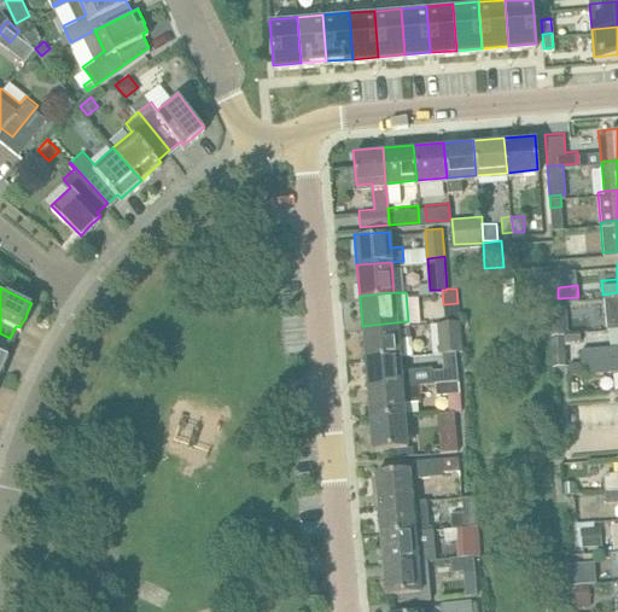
[(617,292),(602,295),(606,325),(617,324),(617,292)]
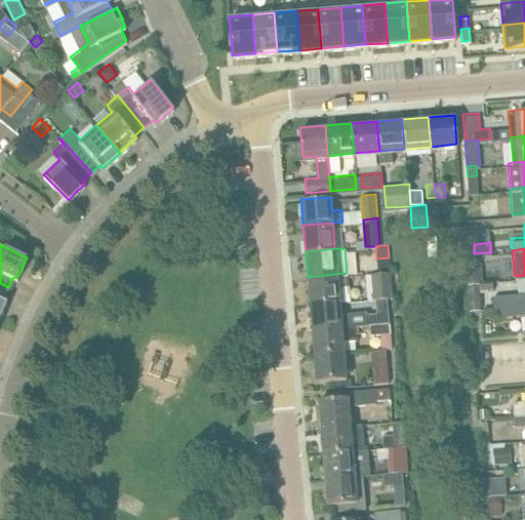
[(470,280),(481,279),(480,256),(469,257),(470,280)]
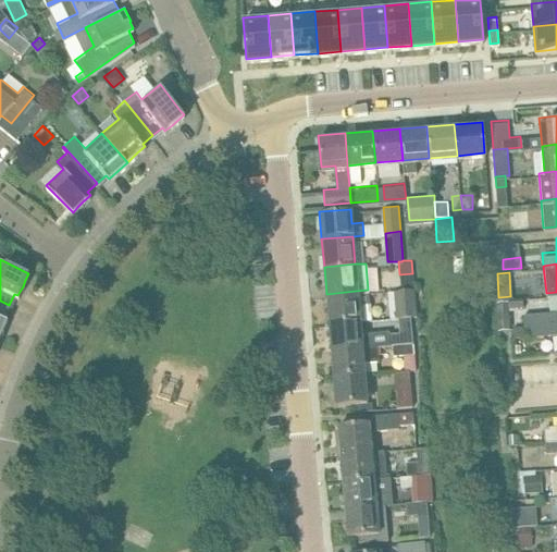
[(397,315),(410,314),(418,314),(416,287),(395,289),(397,315)]
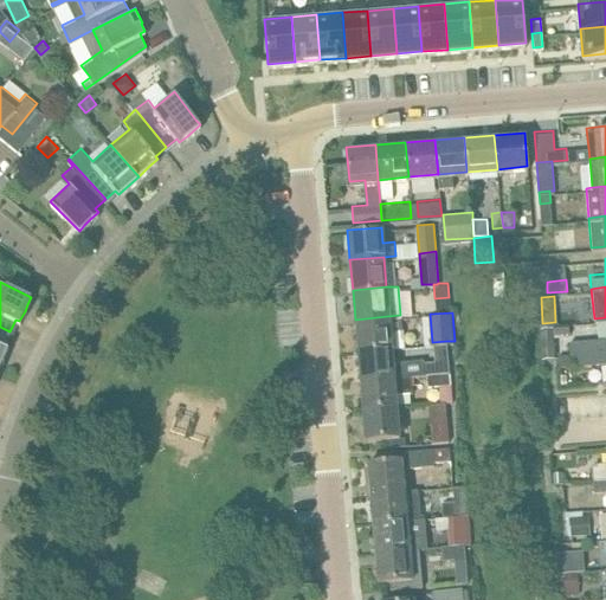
[(389,346),(387,316),(355,320),(358,349),(389,346)]
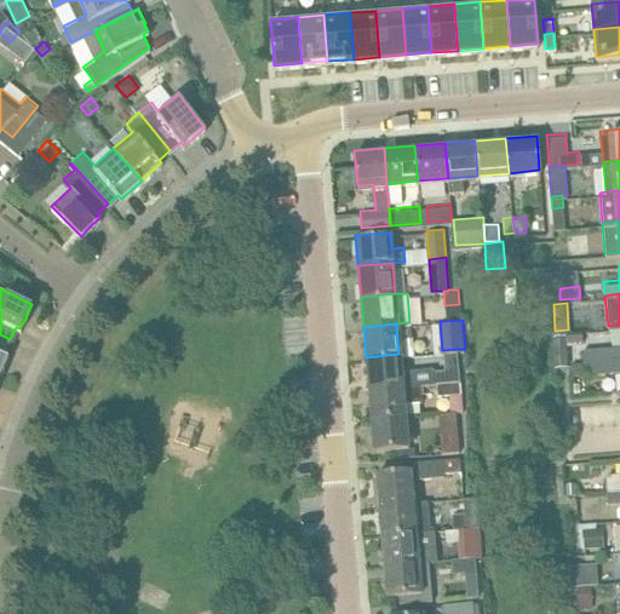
[(584,330),(568,330),(555,331),(557,365),(570,363),(568,338),(585,337),(584,330)]
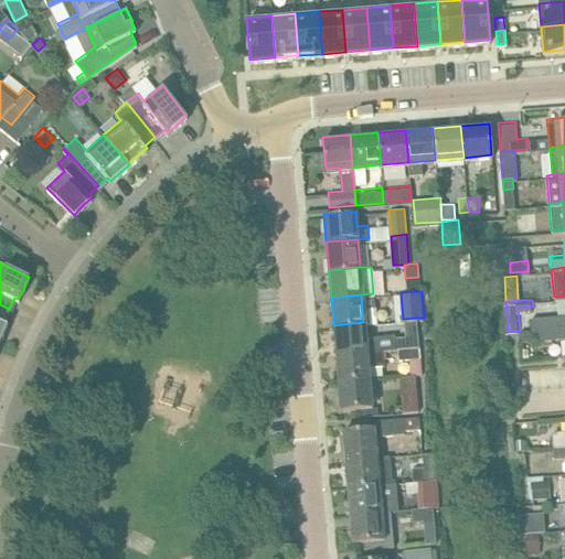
[(9,309),(0,304),(0,340),(3,331),(8,322),(4,321),(9,309)]
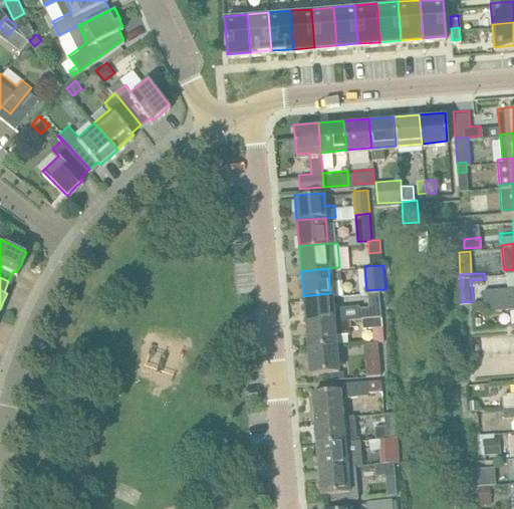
[(513,283),(482,286),(483,298),(513,295),(513,283)]
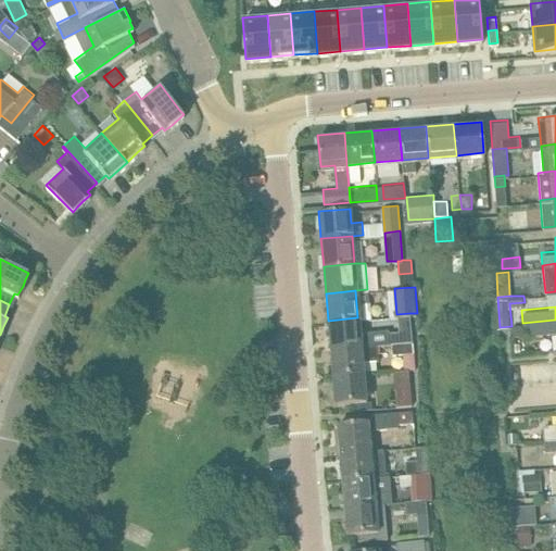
[(357,317),(328,321),(330,348),(379,342),(391,341),(390,328),(359,332),(357,317)]
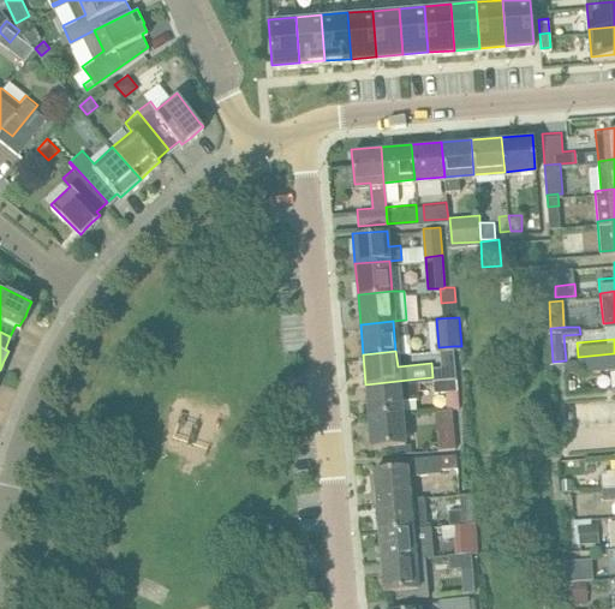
[(614,353),(578,357),(579,368),(614,364),(614,353)]
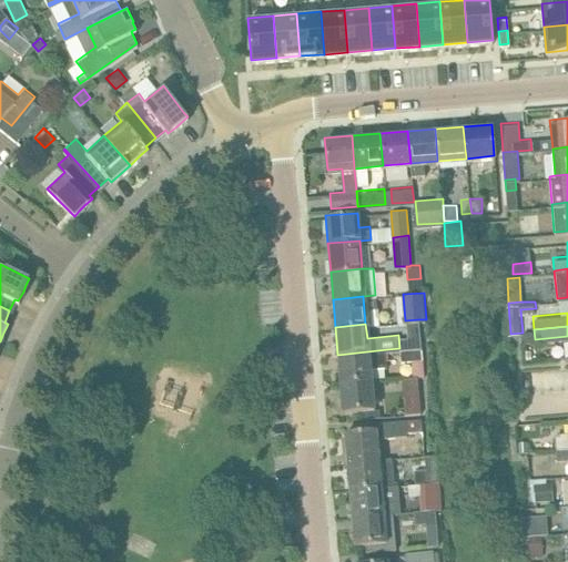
[(401,348),(421,346),(419,337),(399,339),(401,348)]
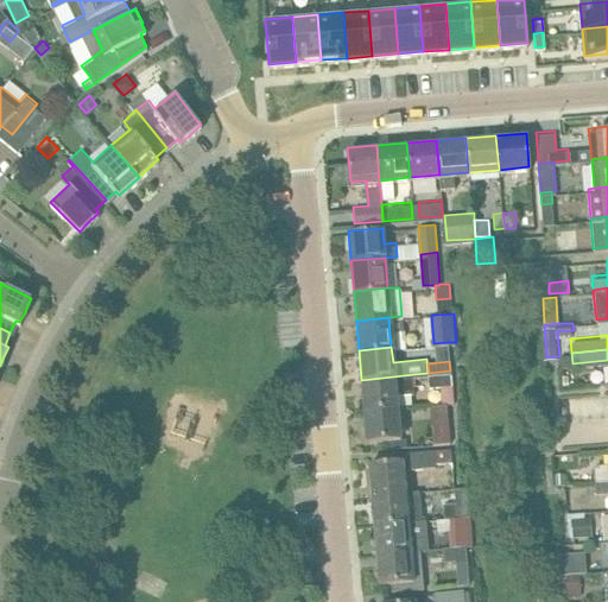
[(450,371),(429,373),(430,385),(438,385),(439,400),(453,399),(450,371)]
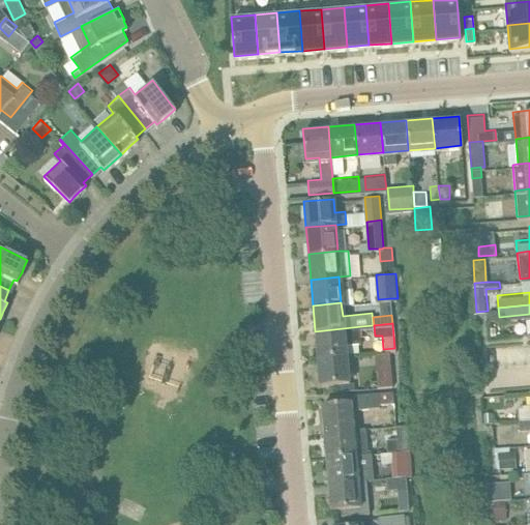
[(361,326),(315,331),(317,357),(346,355),(345,342),(362,340),(361,326)]
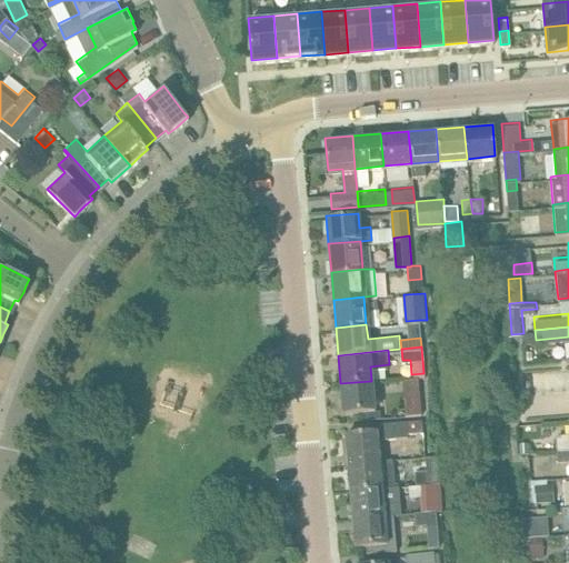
[(407,414),(422,412),(419,375),(403,378),(407,414)]
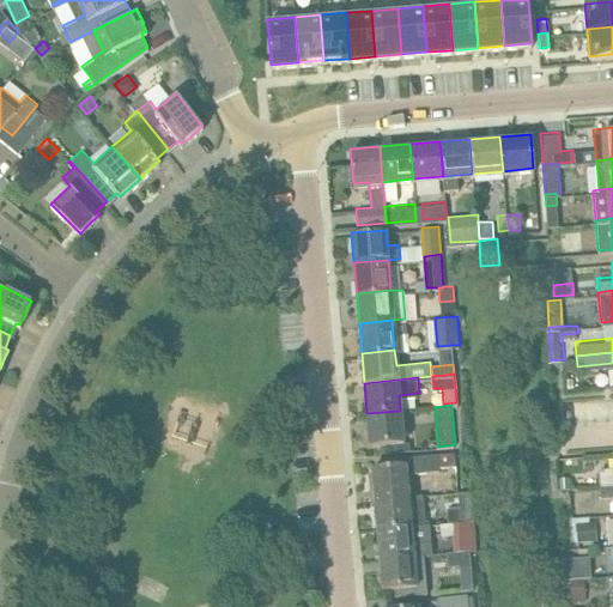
[(400,411),(366,413),(369,442),(393,441),(393,449),(410,448),(410,439),(402,439),(400,411)]
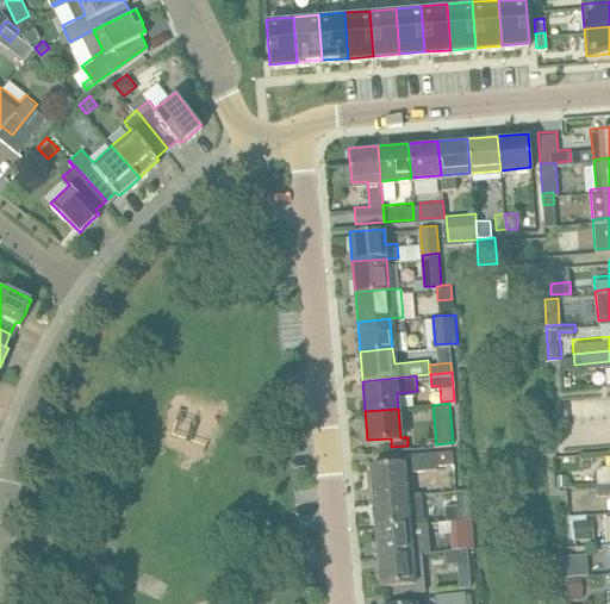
[(372,494),(405,491),(403,468),(436,466),(436,462),(453,460),(452,447),(392,453),(393,461),(369,464),(372,494)]
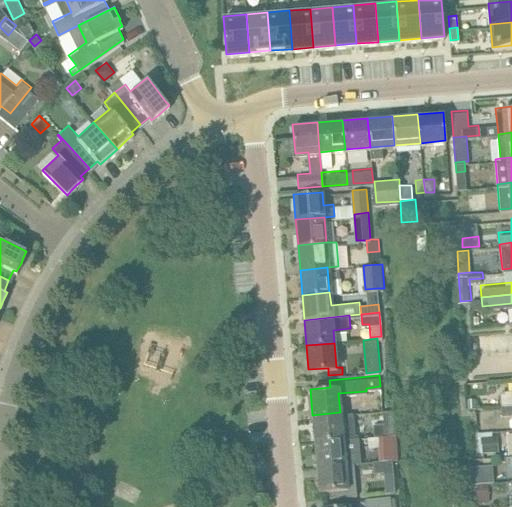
[(486,379),(473,380),(474,391),(487,390),(486,379)]
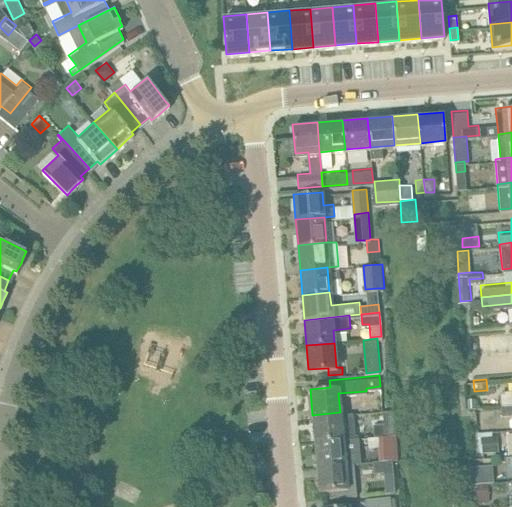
[(511,393),(500,395),(501,404),(502,404),(511,402),(511,393)]
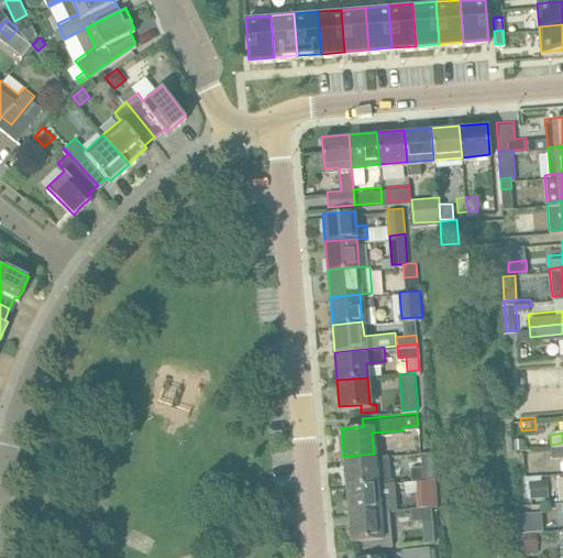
[(512,436),(514,447),(522,447),(521,435),(512,436)]
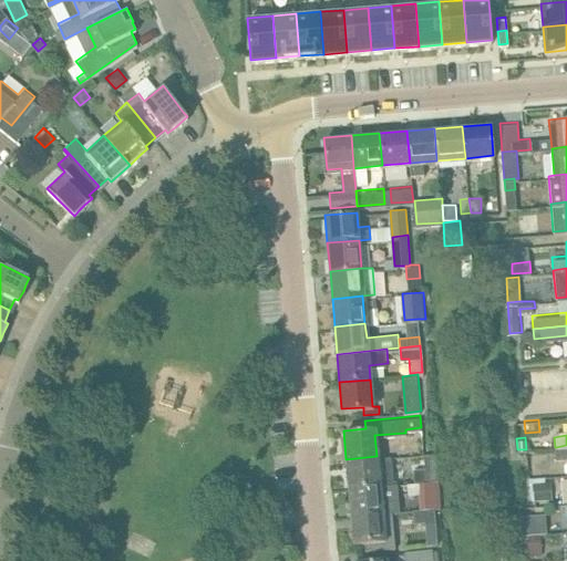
[(566,445),(556,447),(555,447),(556,457),(566,455),(566,445)]
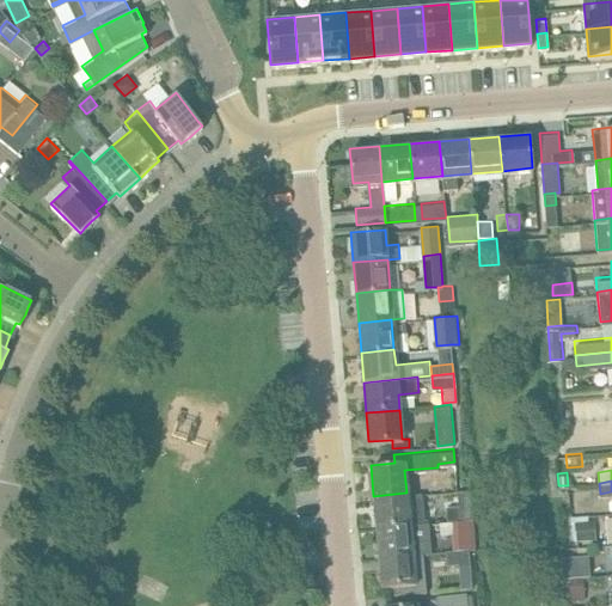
[(467,489),(458,489),(459,519),(466,518),(472,518),(471,489),(467,489)]
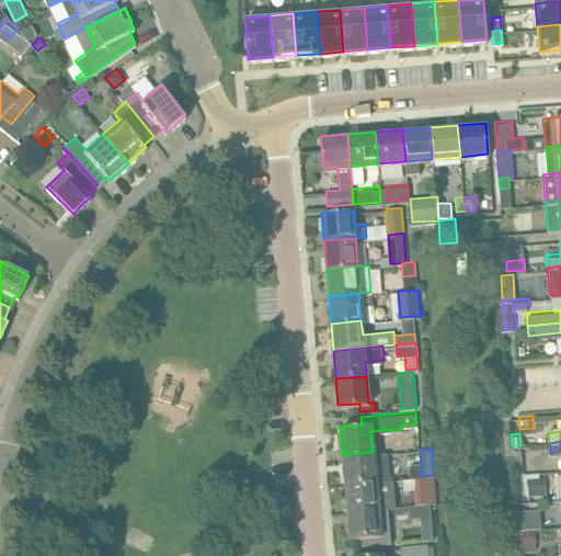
[(387,451),(373,452),(342,455),(345,481),(390,477),(387,451)]
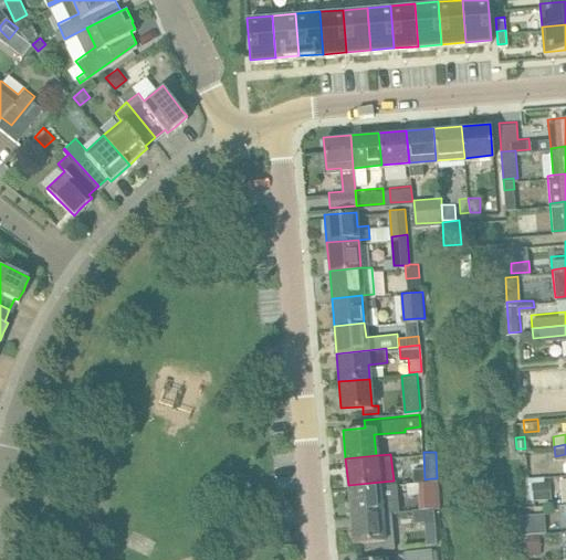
[(396,508),(394,481),(348,485),(350,513),(390,509),(396,508)]
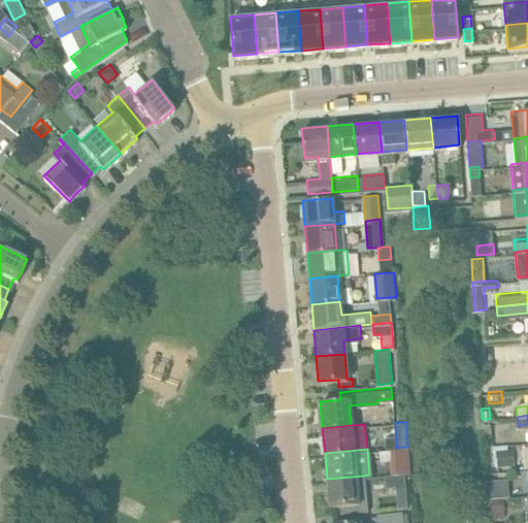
[(507,449),(493,450),(494,466),(508,465),(507,449)]
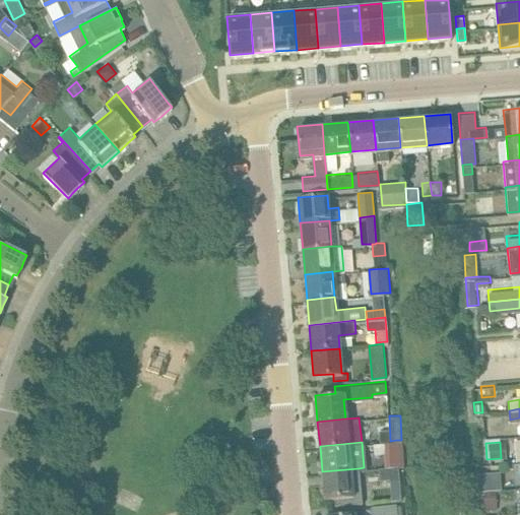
[(392,467),(378,468),(379,479),(393,478),(392,467)]
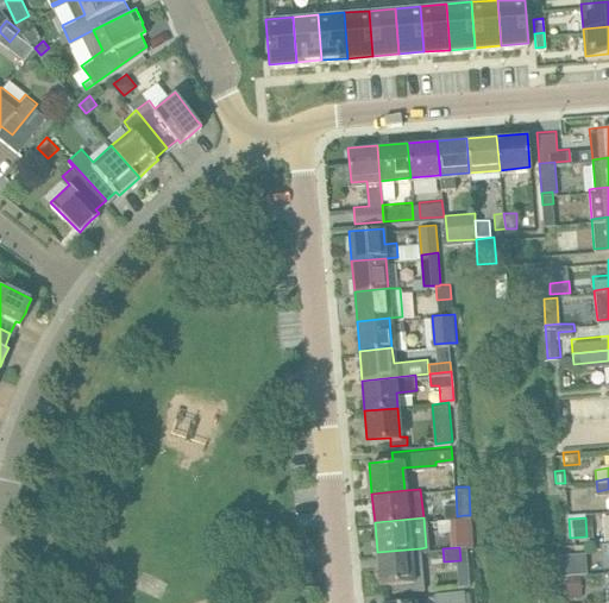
[(420,548),(377,552),(380,583),(391,582),(393,590),(424,586),(420,548)]
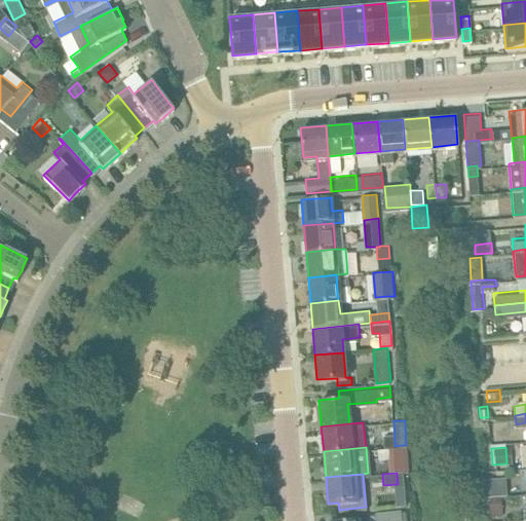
[(493,477),(483,478),(484,494),(494,493),(493,477)]
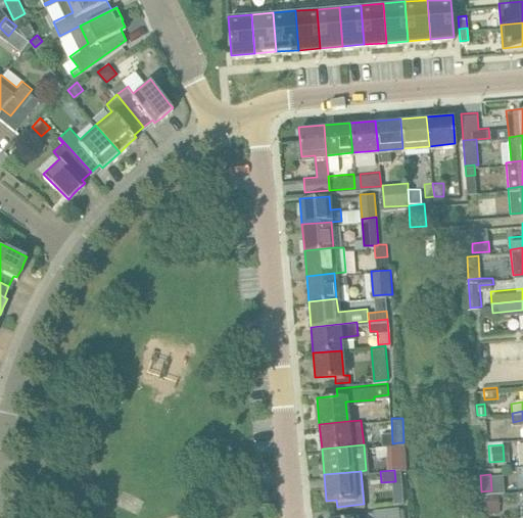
[(496,495),(485,496),(486,512),(498,511),(496,495)]
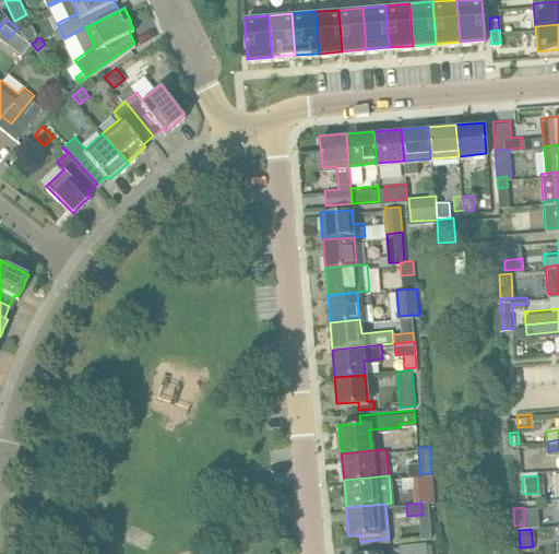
[(427,553),(426,543),(400,545),(401,553),(427,553)]
